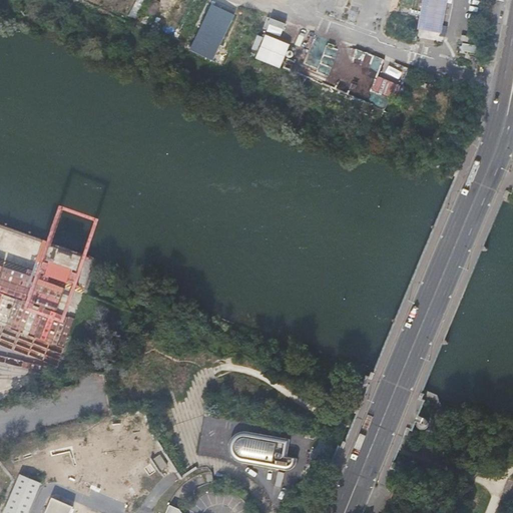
[(420,0),(416,28),(440,33),(445,0),(420,0)]
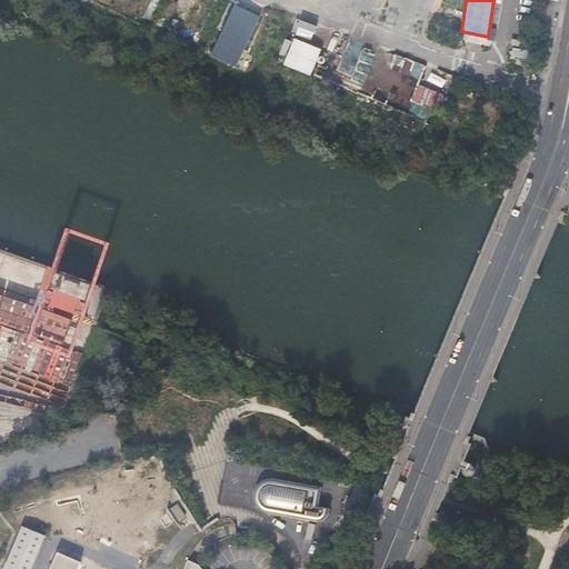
[(222,30),(211,55),(236,66),(260,15),(235,3),(222,30)]
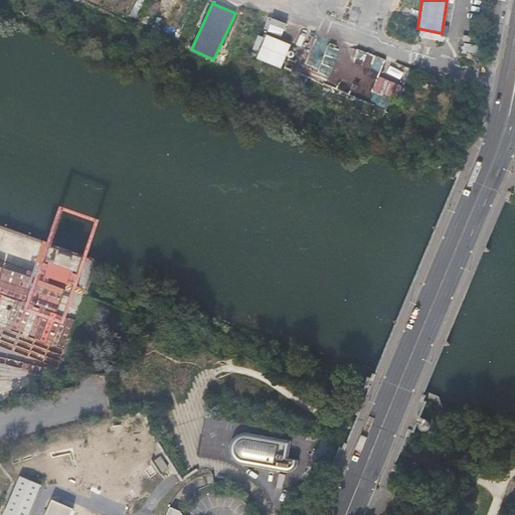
[(267,34),(258,58),(282,68),(291,44),(267,34)]
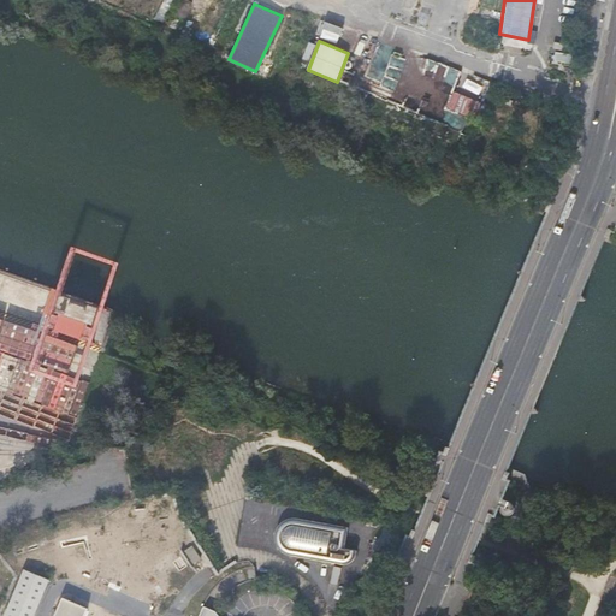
[(427,111),(434,93),(413,84),(406,102),(427,111)]
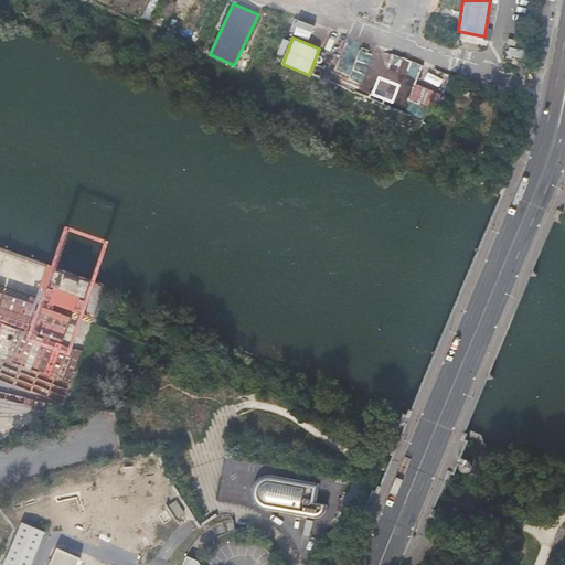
[(425,105),(429,89),(412,85),(407,100),(425,105)]
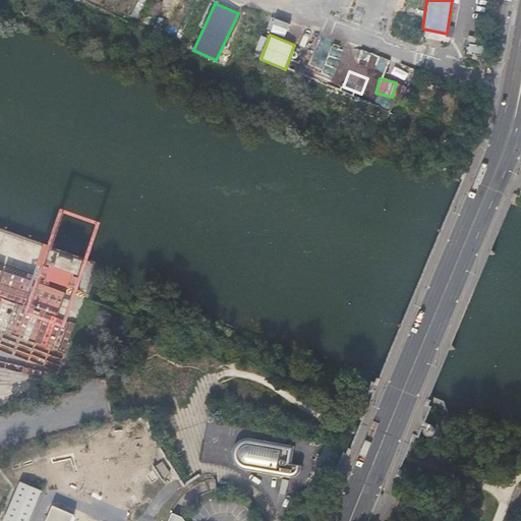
[(1,300),(73,325),(95,263),(72,255),(69,265),(49,257),(40,283),(31,281),(25,297),(17,295),(22,279),(10,275),(1,300)]
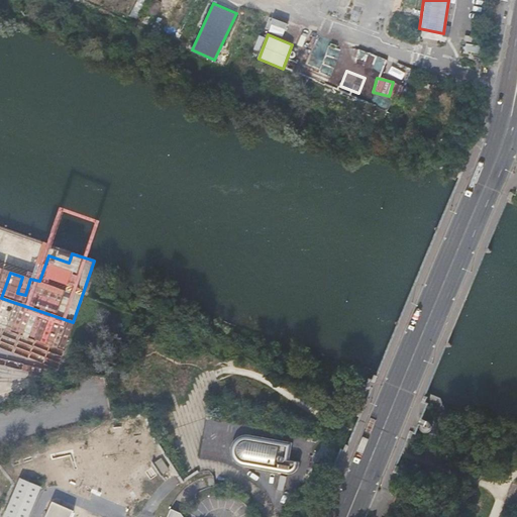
[(359,408),(357,415),(359,415),(347,443),(346,442),(343,449),(346,451),(364,409),(359,408)]
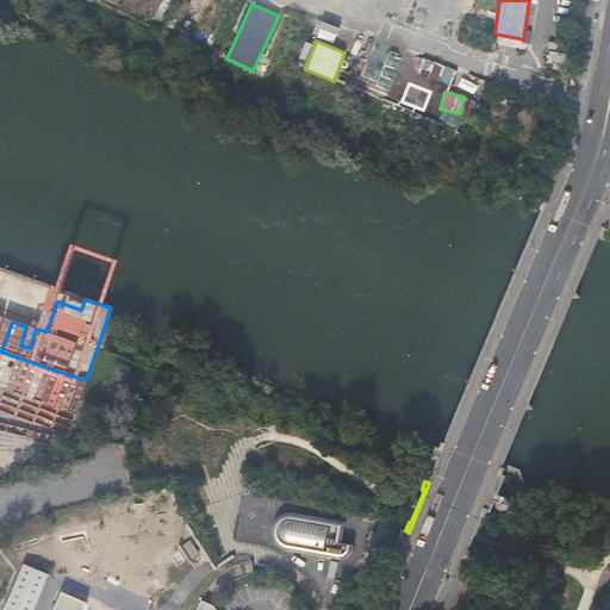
[(468,558),(472,548),(470,547),(483,514),(486,516),(490,508),(484,505),(471,537),(464,555),(468,558)]
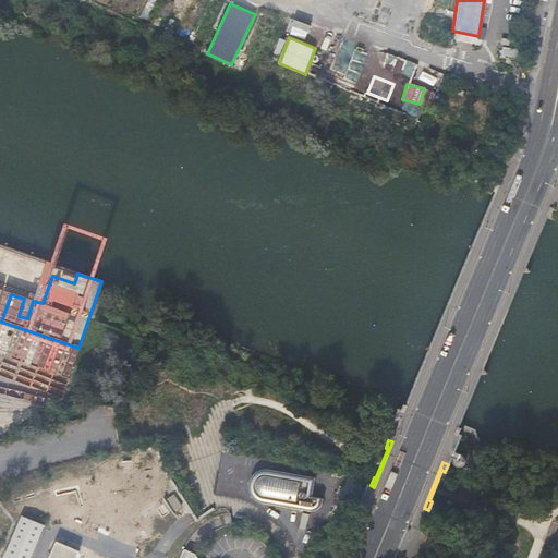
[(317,476),(294,472),(266,469),(262,469),(258,471),(254,475),(252,483),(253,490),(254,495),(256,499),(261,501),(291,508),(312,510),(318,508),(323,502),(324,496),(314,493),(317,476)]
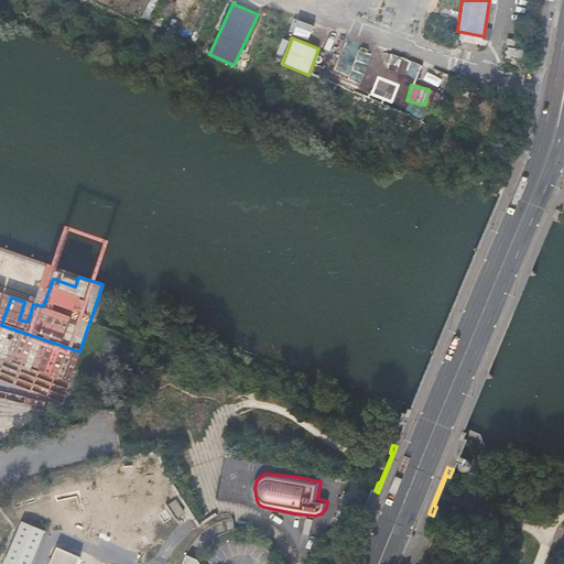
[(19,532),(4,563),(31,563),(42,541),(34,538),(34,539),(19,532)]
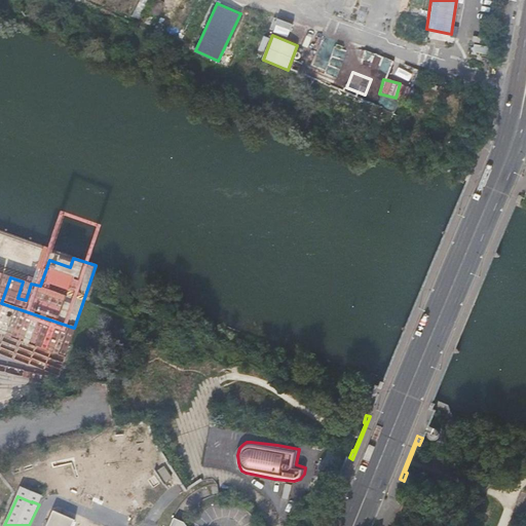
[(73,525),(77,519),(55,510),(48,525),(73,525)]
